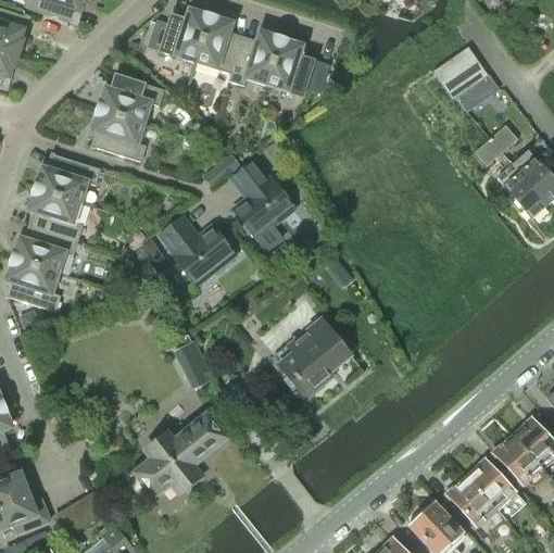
[(84,2),(84,0),(25,0),(24,4),(72,21),(76,7),(79,8),(80,1),(84,2)]
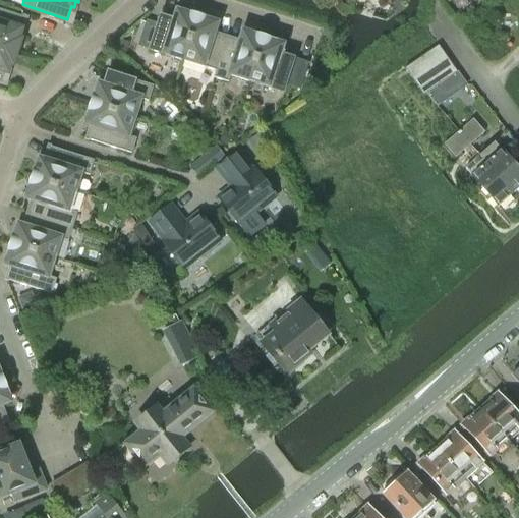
[(0,42),(17,48),(22,33),(19,32),(21,26),(19,25),(23,13),(0,5),(0,42)]
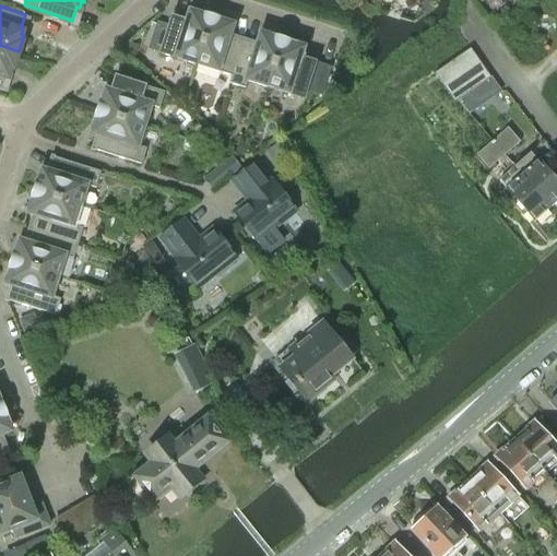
[(162,50),(198,62),(213,14),(198,9),(197,13),(189,11),(187,19),(173,14),(162,50)]
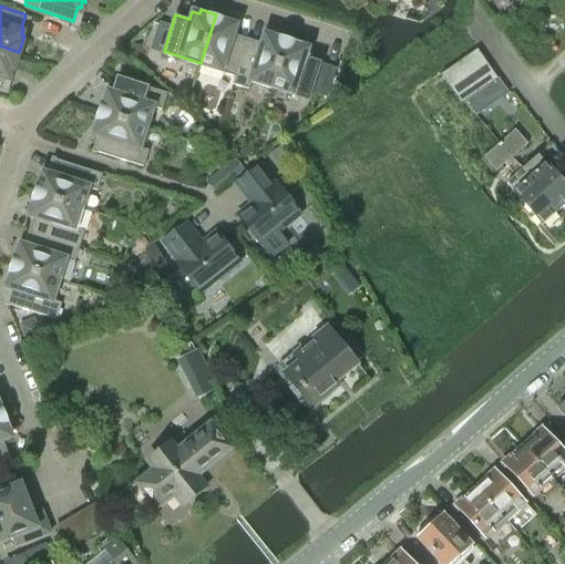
[(233,81),(234,82),(248,38),(235,33),(237,26),(229,23),(230,19),(216,14),(201,63),(235,74),(233,81)]
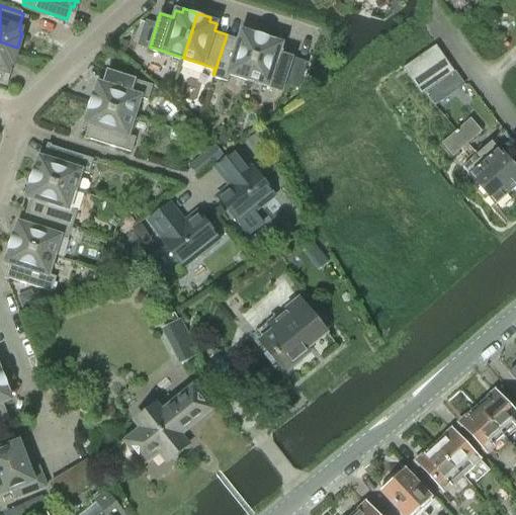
[(238,37),(227,34),(213,75),(228,79),(230,72),(249,78),(263,34),(249,29),(248,33),(240,31),(238,37)]
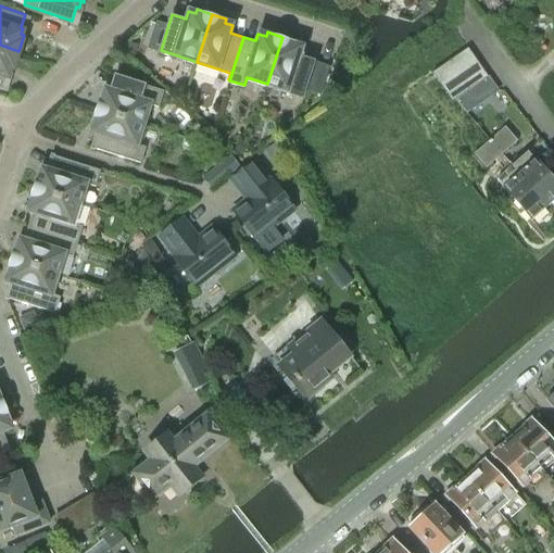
[(297,41),(282,37),(267,84),(302,96),(314,60),(301,55),(303,48),(296,46),(297,41)]
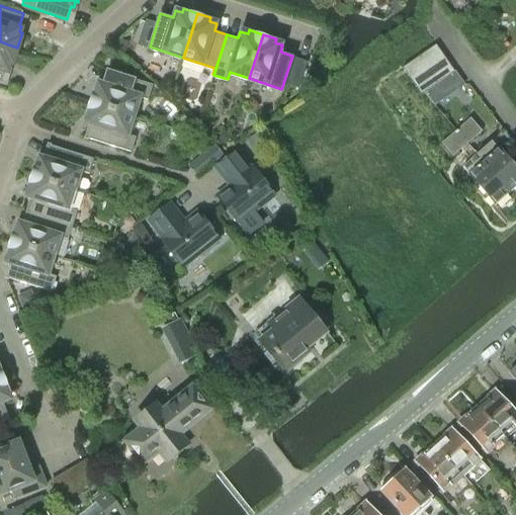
[(12,63),(17,48),(0,41),(0,79),(1,80),(5,68),(8,68),(10,63),(12,63)]
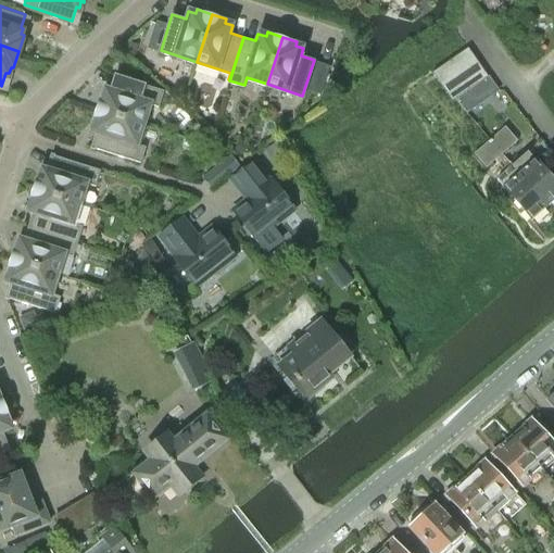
[(453,99),(489,74),(469,46),(433,71),(453,99)]
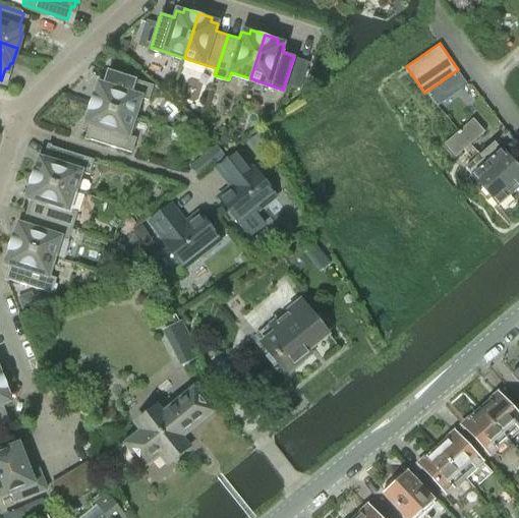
[(286,81),(301,87),(310,61),(294,56),(286,81)]
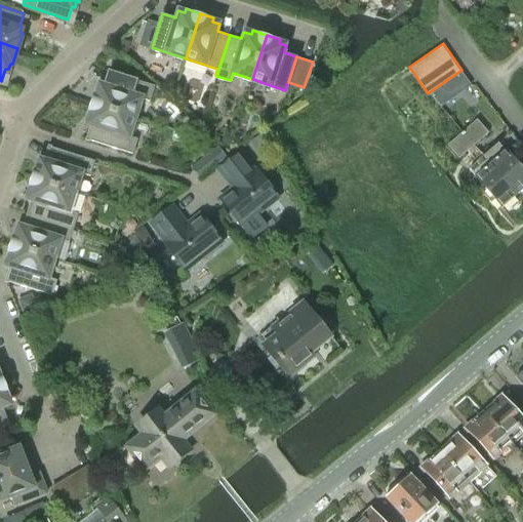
[(96,87),(92,102),(137,116),(144,96),(150,98),(155,84),(110,69),(106,82),(103,81),(101,88),(96,87)]
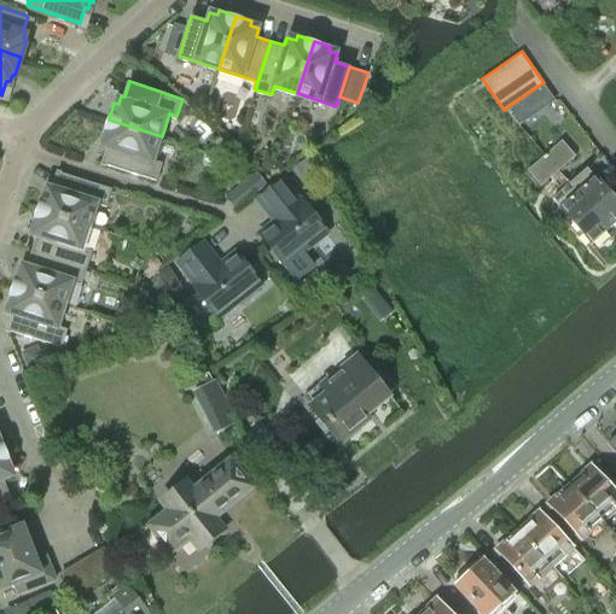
[(155,158),(162,136),(109,120),(104,135),(108,136),(105,145),(108,146),(103,162),(157,179),(162,161),(155,158)]
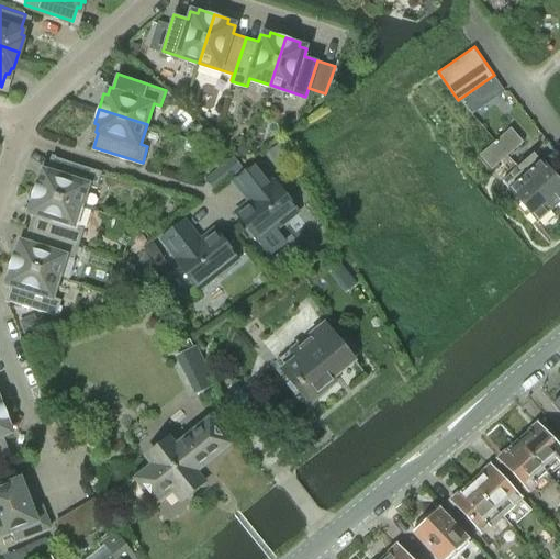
[(533,152),(518,165),(508,153),(524,140),(512,126),(495,140),(555,207),(559,201),(559,180),(541,159),(539,159),(533,152)]
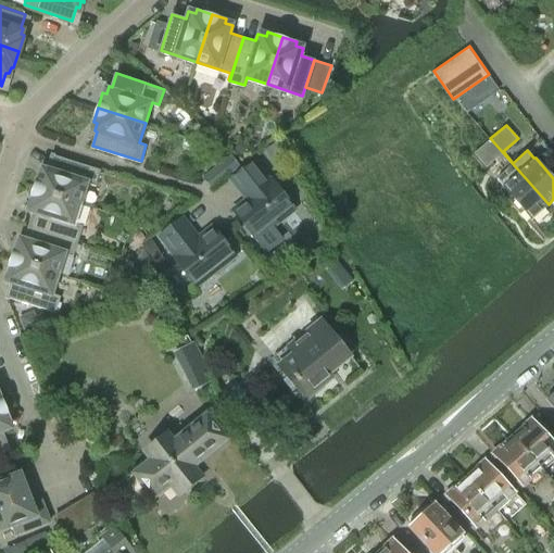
[(239,138),(237,148),(246,150),(249,140),(239,138)]
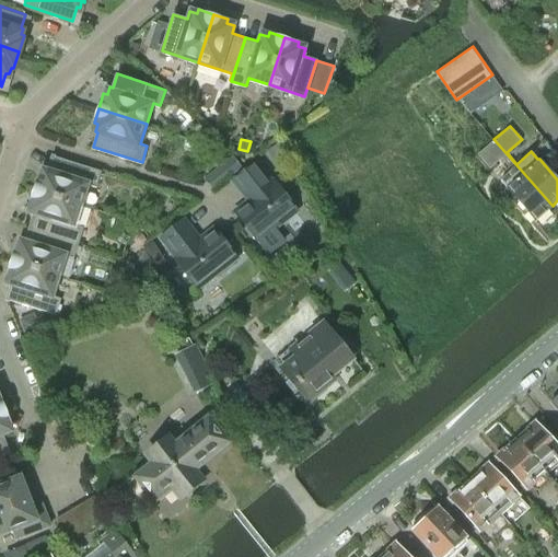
[(535,220),(553,206),(493,139),(477,153),(489,166),(499,159),(509,171),(500,178),(508,186),(507,187),(535,220)]
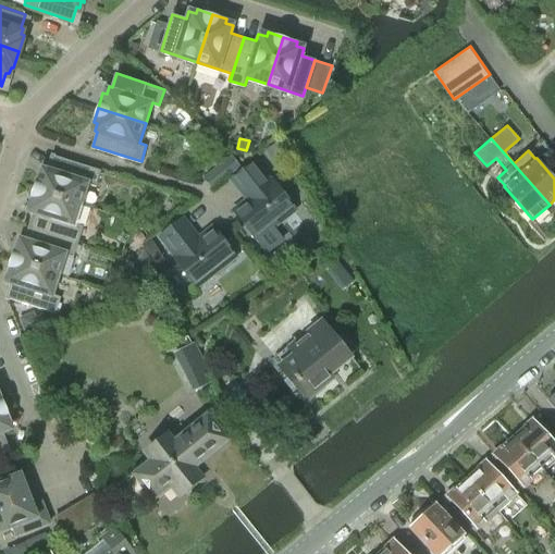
[(279,140),(266,148),(279,167),(292,159),(279,140)]
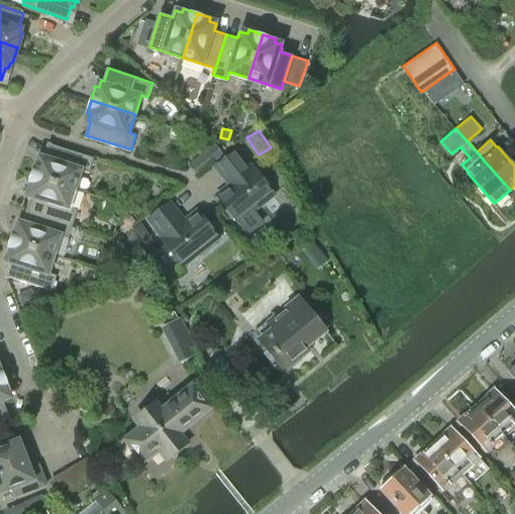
[(36,160),(32,173),(76,187),(82,169),(89,171),(94,157),(48,141),(44,155),(42,153),(40,161),(36,160)]
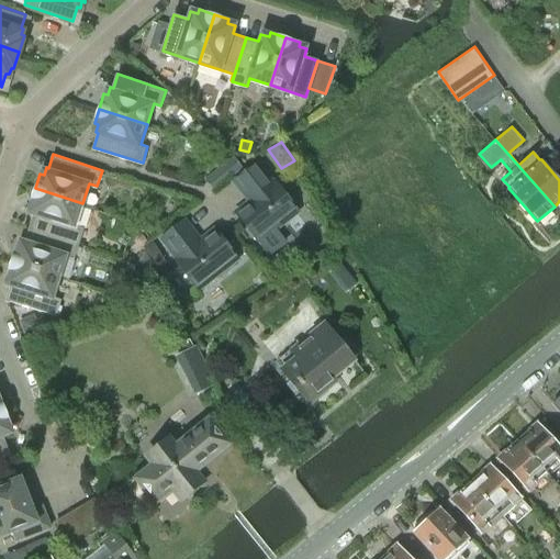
[(232,157),(206,177),(215,188),(241,168),(232,157)]
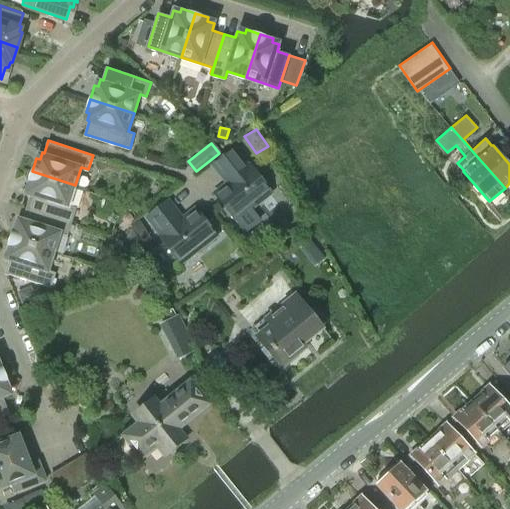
[(249,166),(234,147),(214,162),(230,181),(215,192),(235,218),(272,189),(252,164),(249,166)]
